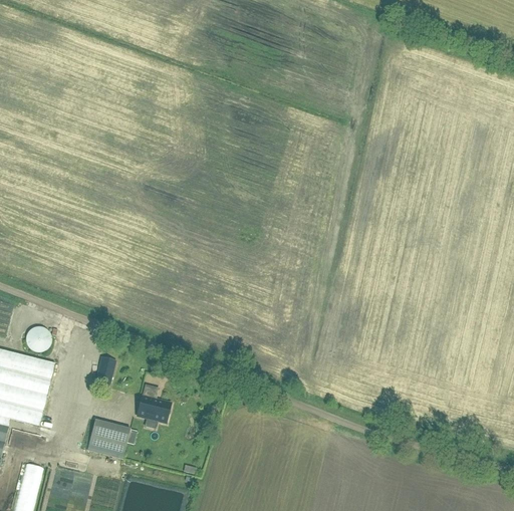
[(25,336),(25,338),(25,341),(26,343),(27,345),(28,347),(30,348),(32,350),(34,351),(36,351),(38,351),(41,351),(43,351),(45,350),(47,348),(48,347),(50,345),(51,343),(51,341),(51,338),(51,336),(51,334),(50,332),(48,330),(47,328),(45,327),(43,326),(41,325),(38,325),(36,325),(34,326),(32,327),(30,328),(28,330),(27,332),(26,334),(25,336)]
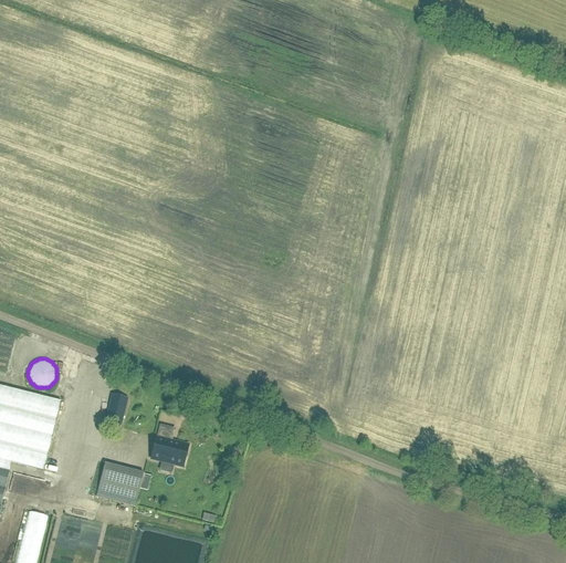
[(0,457),(43,468),(60,399),(0,384),(0,457)]
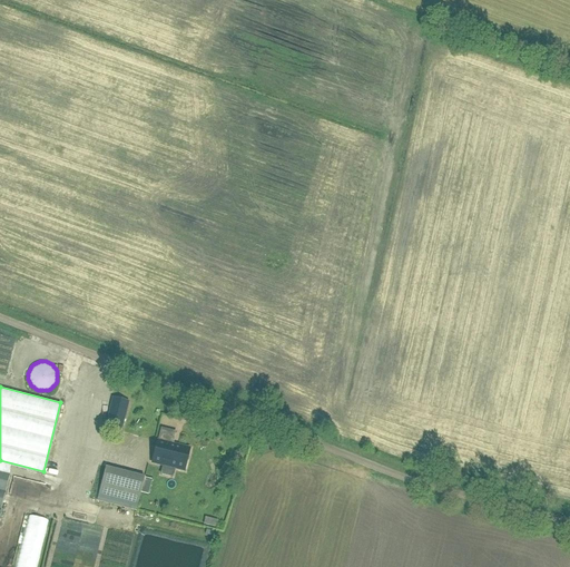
[(129,403),(115,399),(107,421),(123,426),(129,403)]
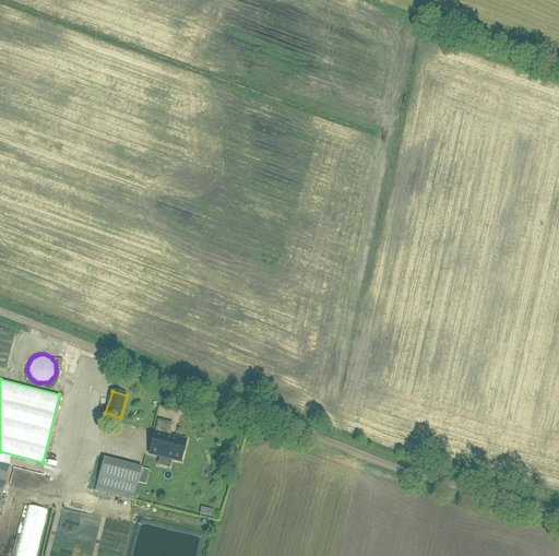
[(142,410),(141,418),(156,421),(158,412),(142,410)]
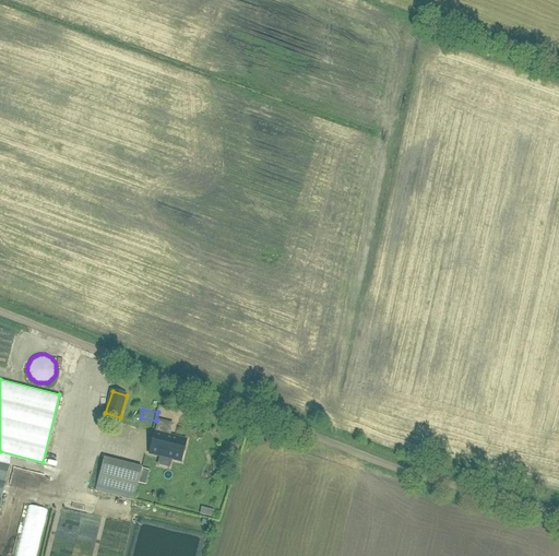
[(171,457),(180,459),(181,457),(186,438),(176,435),(175,437),(169,436),(169,434),(155,430),(154,429),(150,449),(149,451),(159,453),(171,457)]
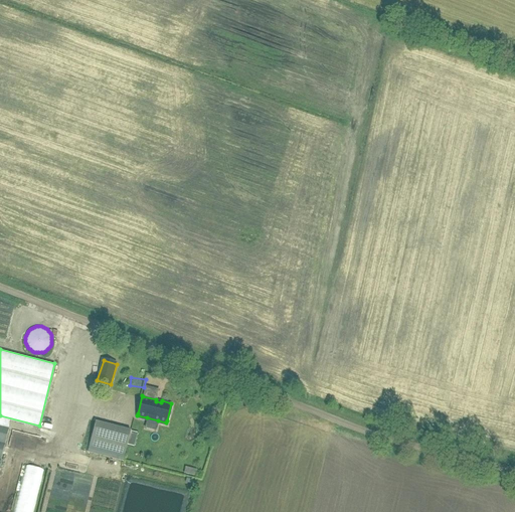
[(132,430),(95,420),(88,447),(125,456),(132,430)]
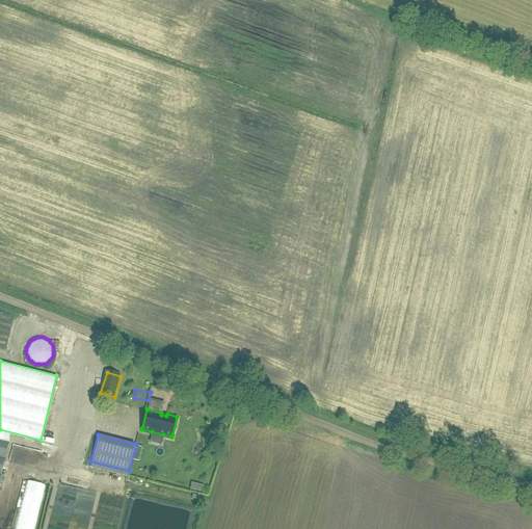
[(0,474),(8,441),(0,438),(0,474)]
